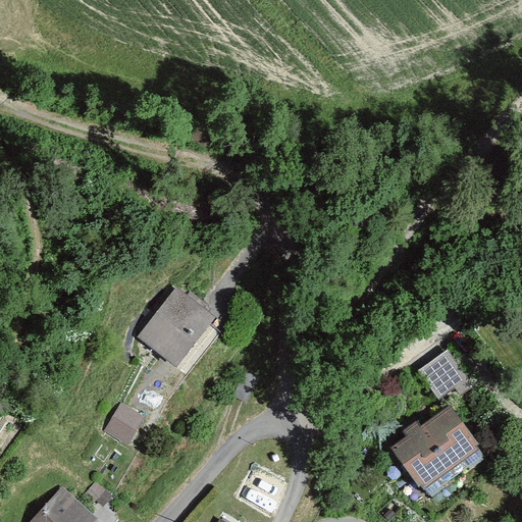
[(219,326),(176,292),(137,340),(179,374),(219,326)]
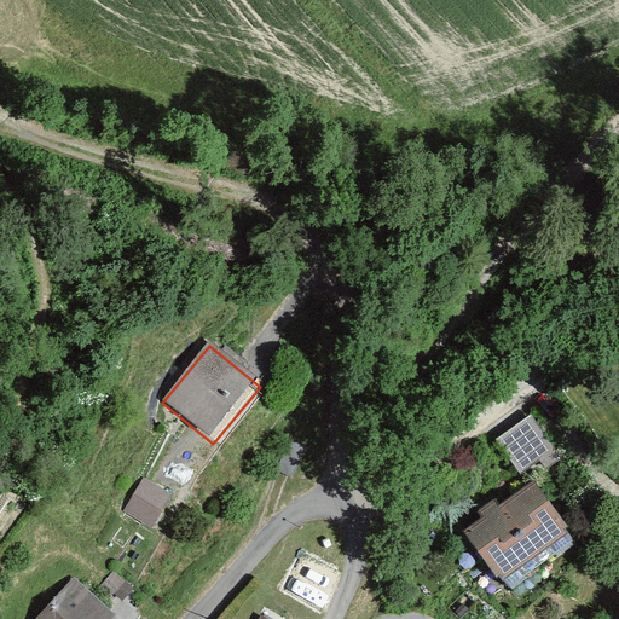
[(531,415),(497,440),(521,474),(539,461),(547,469),(562,458),(531,415)]
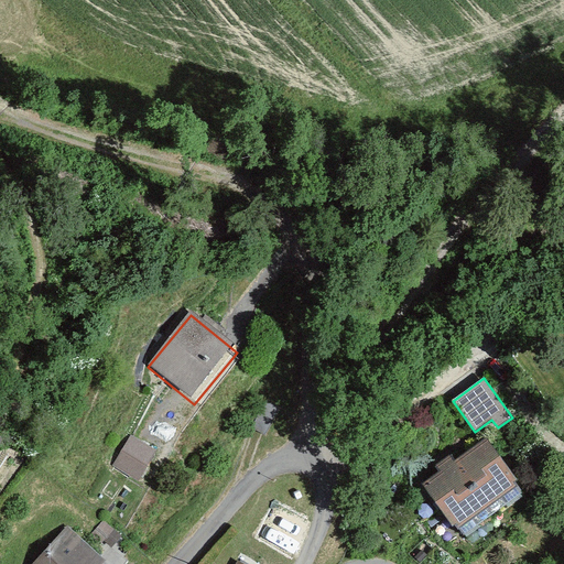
[(139,476),(158,448),(134,433),(116,461),(139,476)]
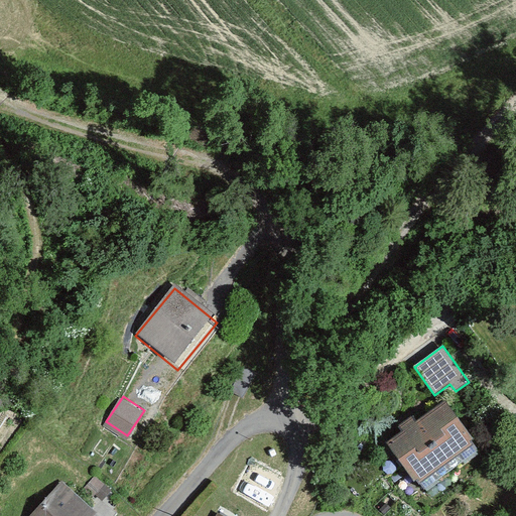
[(401,432),(386,443),(416,485),(476,441),(445,400),(416,421),(412,415),(397,426),(401,432)]
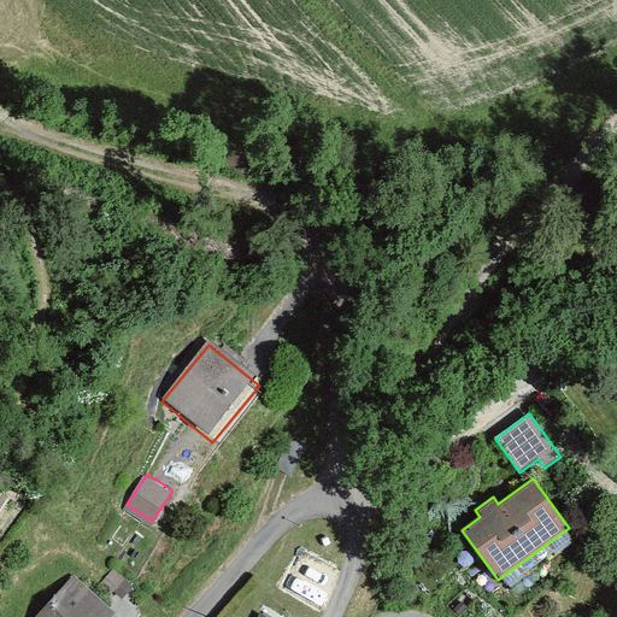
[(75,579),(39,616),(107,616),(112,612),(75,579)]
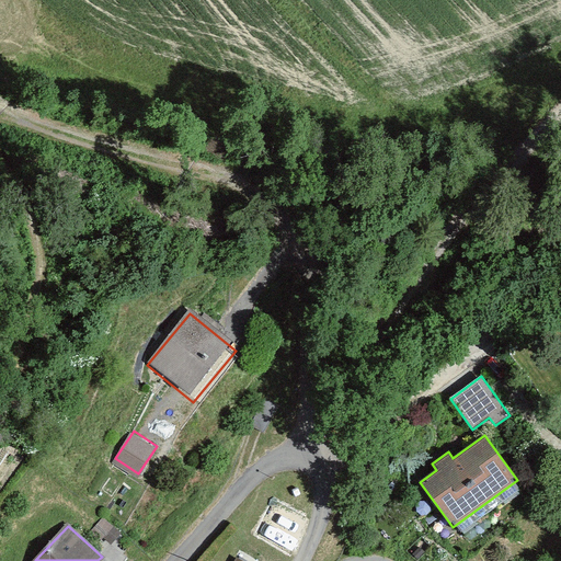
[(259,560),(241,550),(235,560),(259,560)]
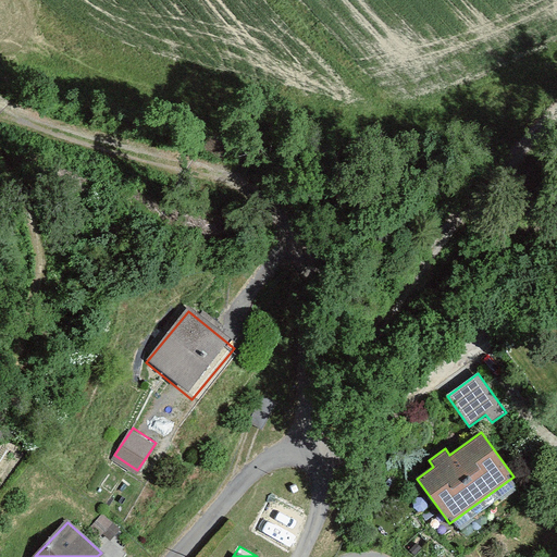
All buildings are outlined.
